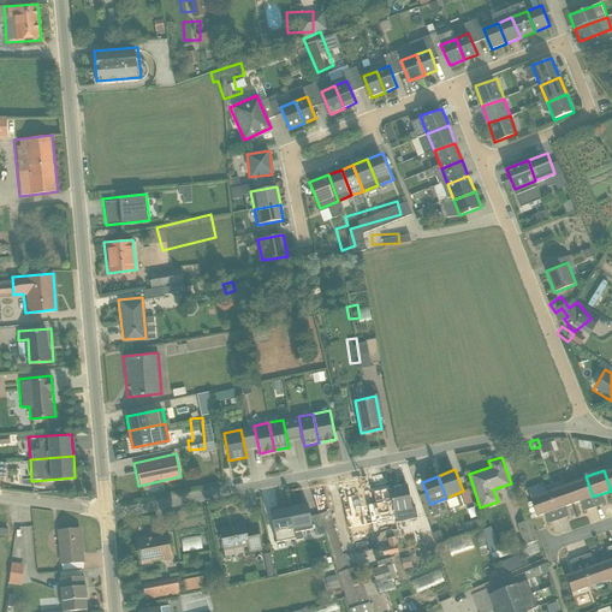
[(575,503),(593,497),(586,476),(568,483),(575,503)]
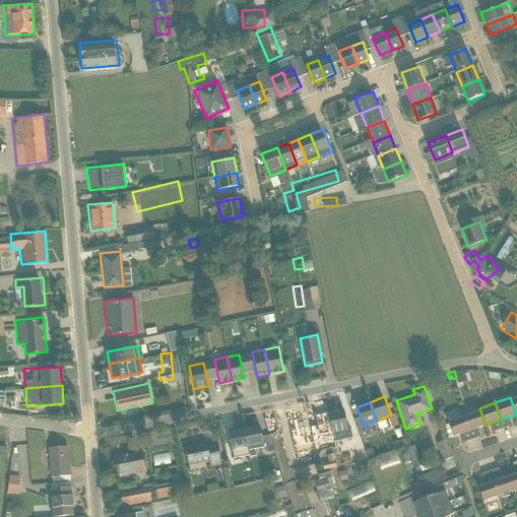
[(331,440),(347,437),(346,428),(344,428),(340,408),(326,411),(331,437),(331,440)]
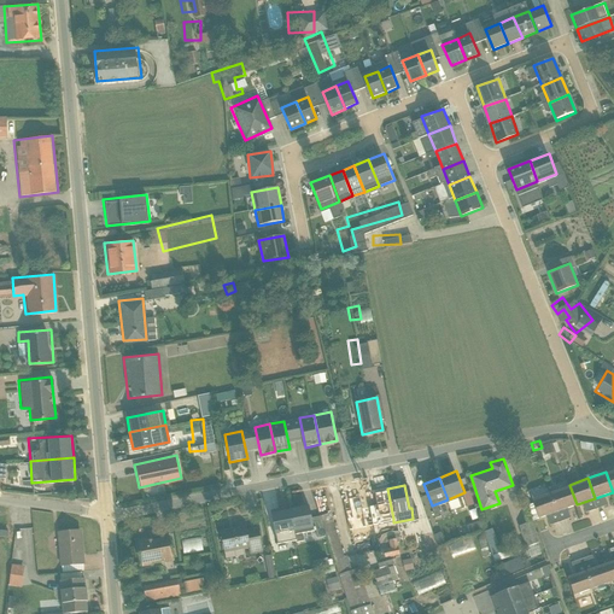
[(559,512),(577,504),(569,485),(551,491),(559,512)]
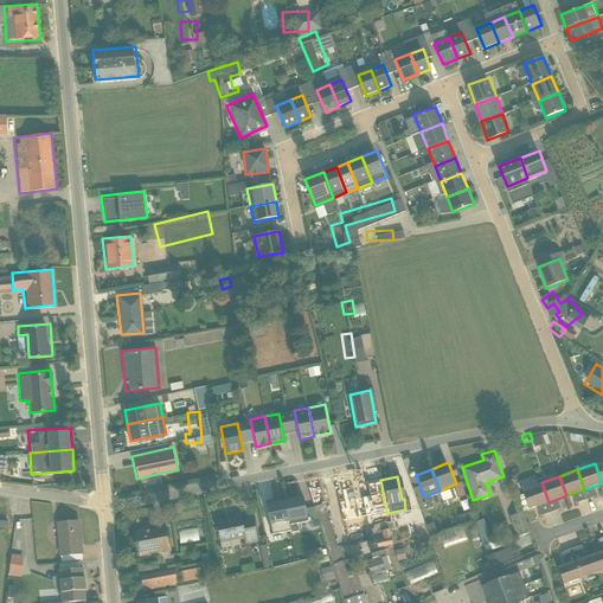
[(366,494),(359,496),(363,514),(386,510),(380,480),(364,483),(366,494)]
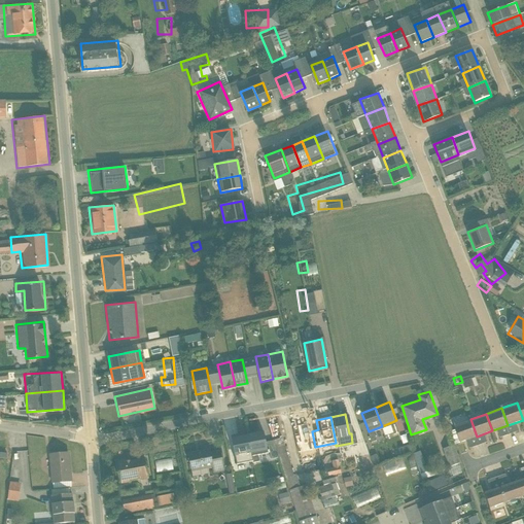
[(460,442),(477,437),(470,419),(455,424),(460,442)]
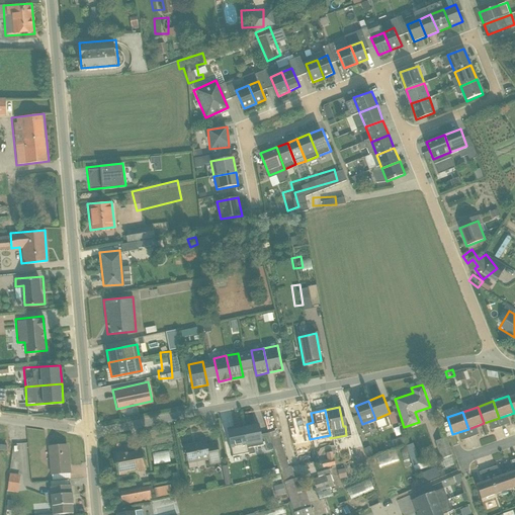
[(307,424),(301,425),(298,415),(284,418),(289,443),(310,439),(307,424)]
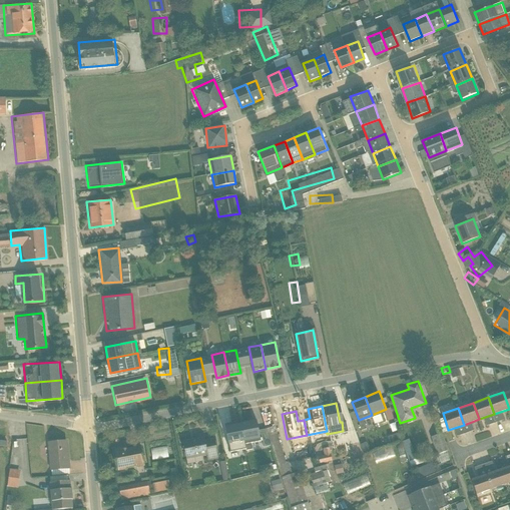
[(268,443),(287,439),(282,414),(269,416),(271,426),(263,428),(268,443)]
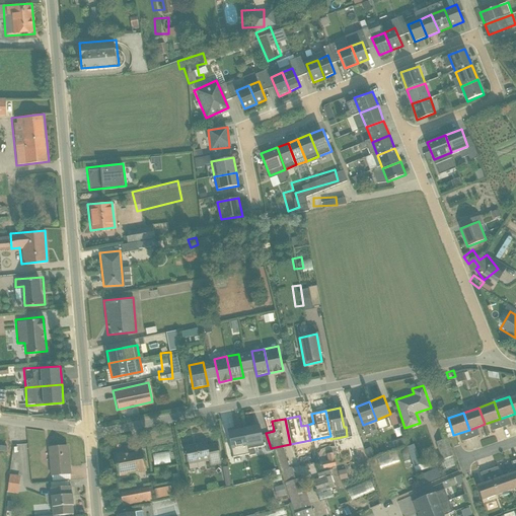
[(251,447),(261,445),(256,424),(240,427),(245,453),(246,454),(252,453),(251,447)]
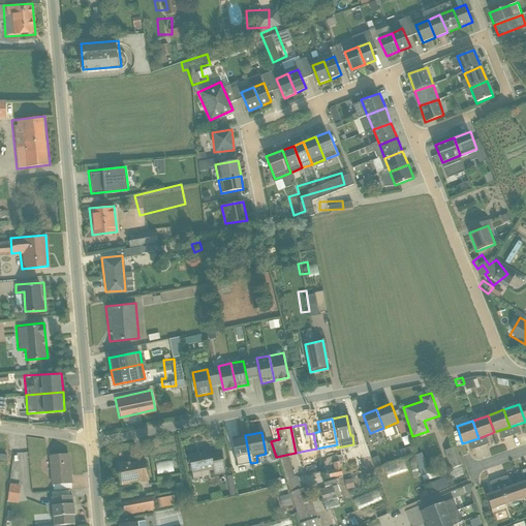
[(245,435),(229,438),(234,465),(250,462),(245,435)]
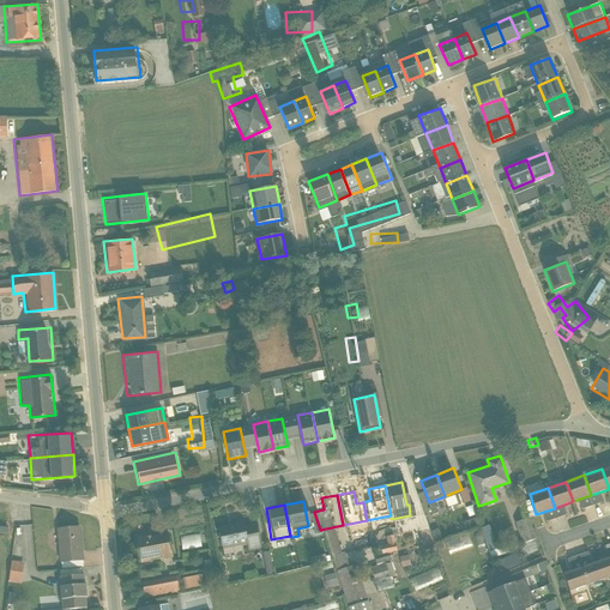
[(505,518),(511,537),(523,533),(518,514),(505,518)]
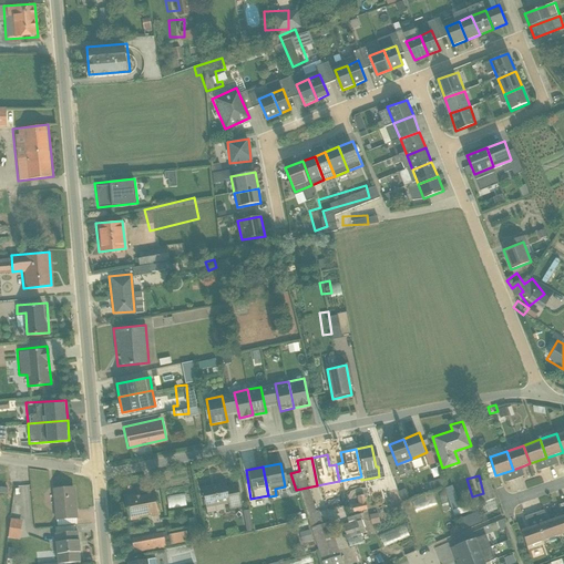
[(205,513),(239,506),(234,480),(201,486),(205,513)]
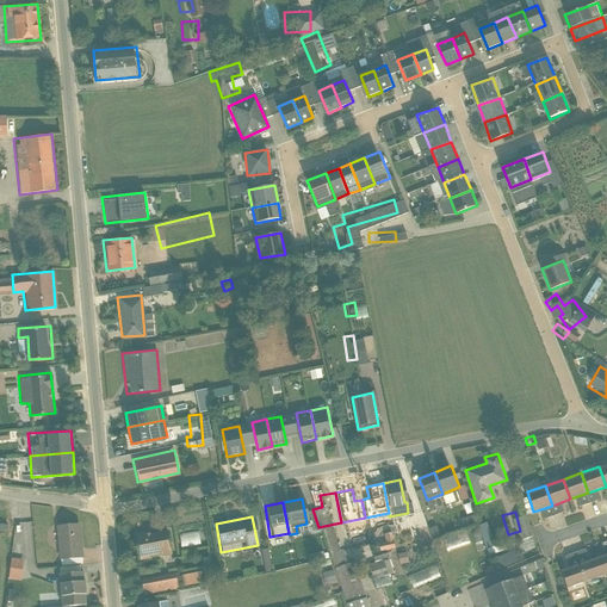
[(57,557),(84,555),(80,521),(54,524),(57,557)]
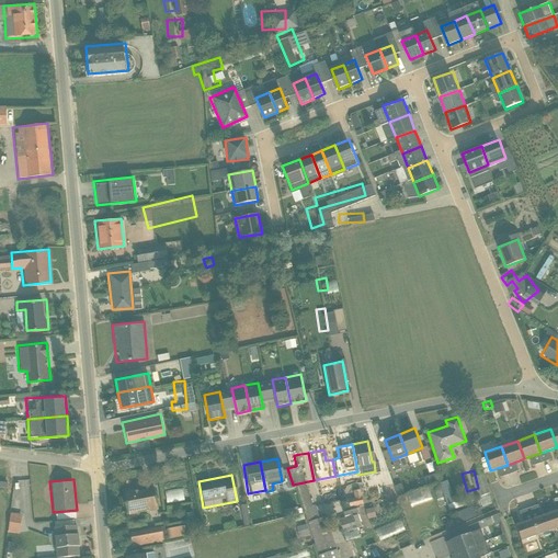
[(429,507),(452,504),(451,489),(441,490),(440,479),(426,480),(429,507)]
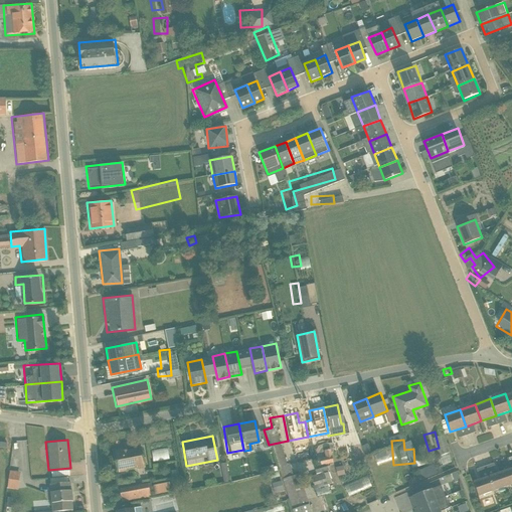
[(142,448),(144,459),(168,455),(166,444),(142,448)]
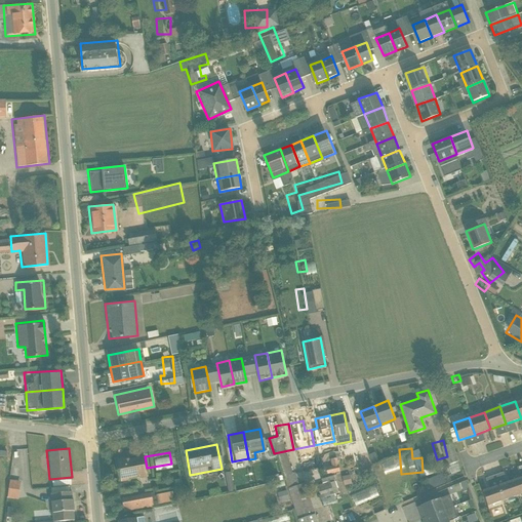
[(118,479),(147,475),(144,454),(115,458),(118,479)]
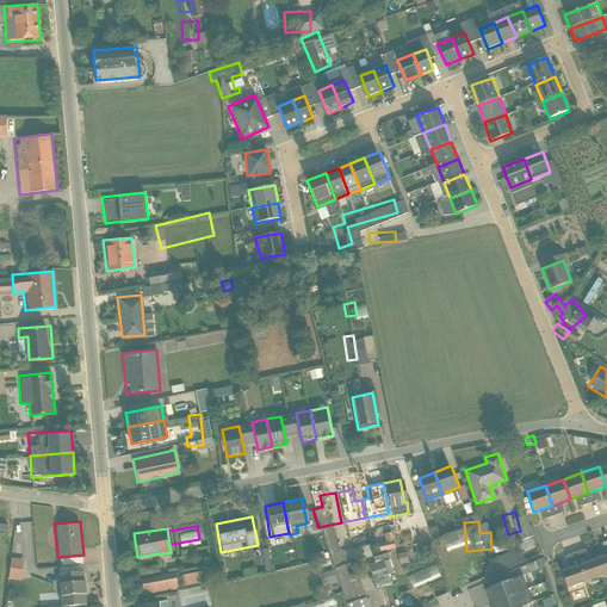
[(595,545),(606,542),(606,533),(593,537),(595,545)]
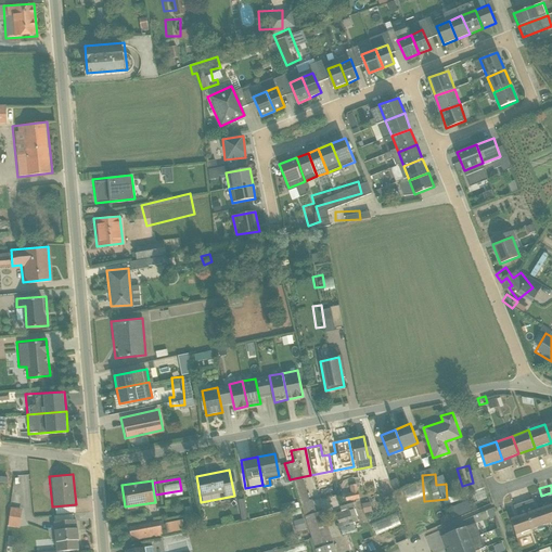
[(332,533),(346,528),(339,502),(325,505),(332,533)]
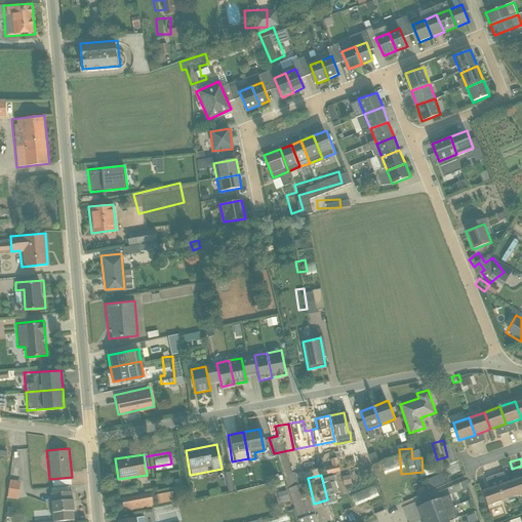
[(6,498),(14,498),(15,477),(7,477),(6,498)]
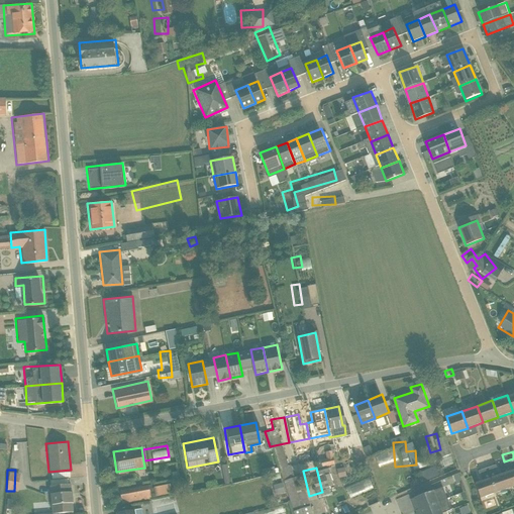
[(496,492),(511,486),(506,472),(491,478),(496,492)]
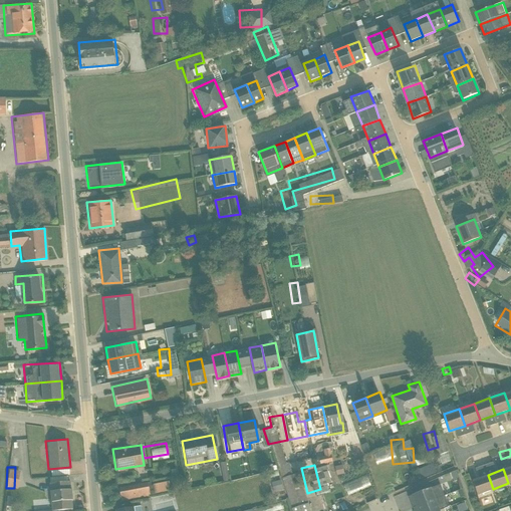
[(333,483),(337,494),(361,484),(356,473),(333,483)]
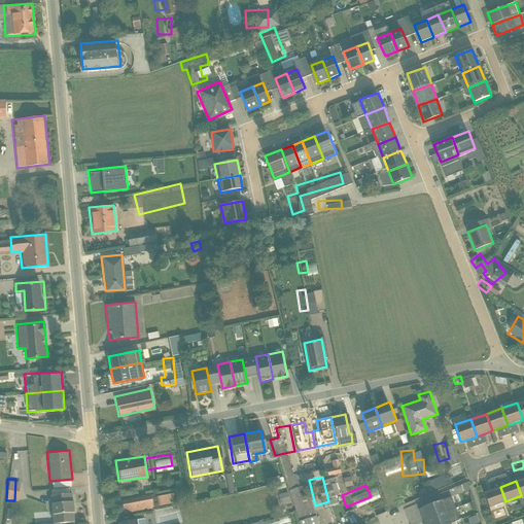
[(490,508),(505,501),(500,487),(484,493),(490,508)]
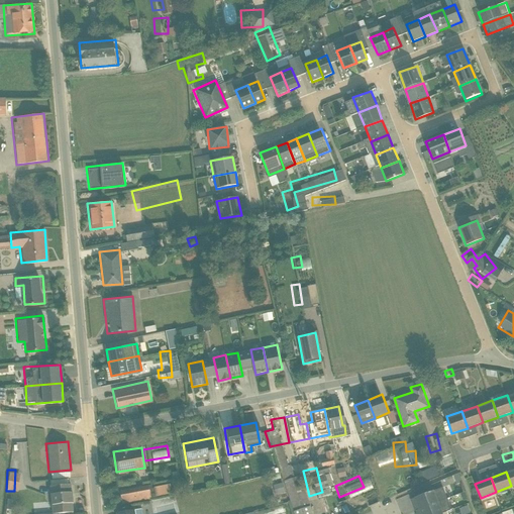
[(268,492),(275,488),(271,480),(264,484),(268,492)]
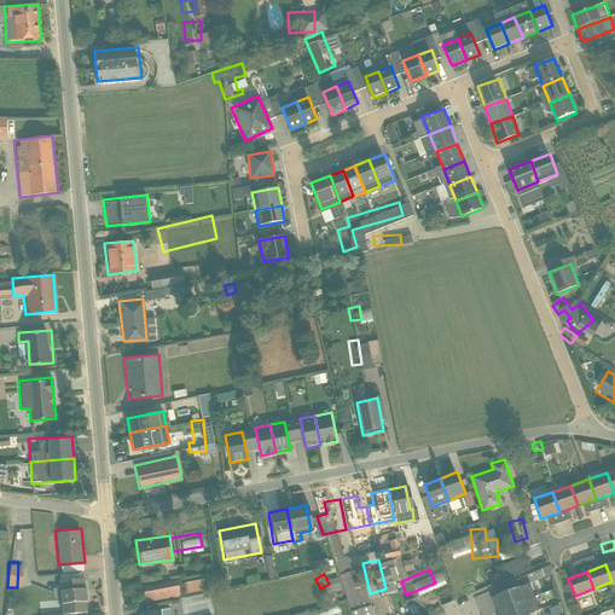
[(61,614),(88,611),(86,576),(58,579),(61,614)]
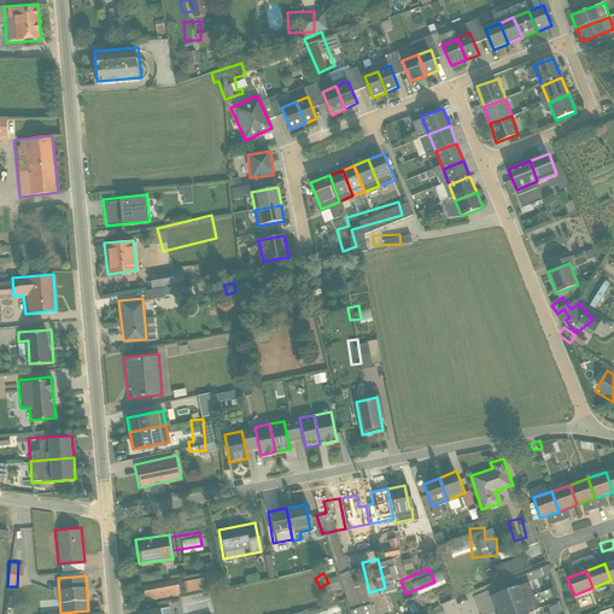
[(139,584),(141,600),(174,594),(171,578),(139,584)]
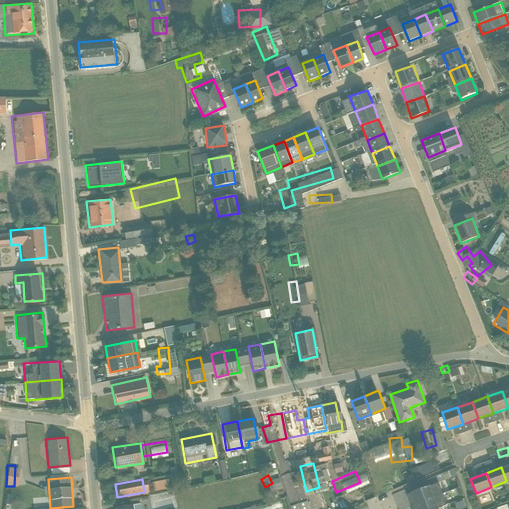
[(408,505),(439,493),(434,481),(403,493),(408,505)]
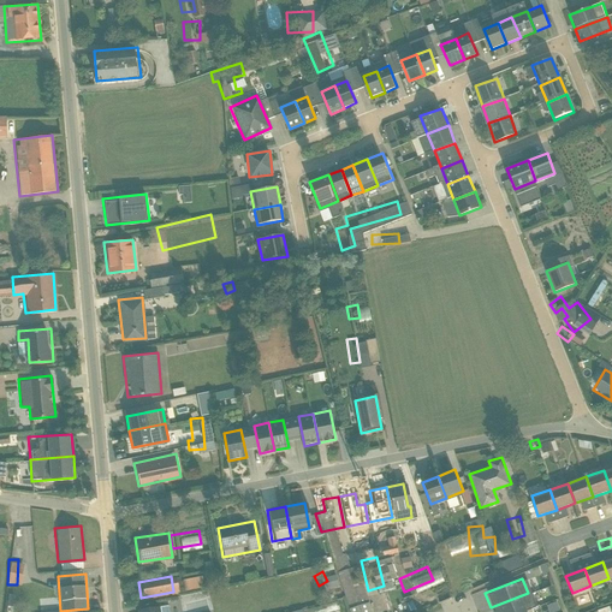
[(515,611),(528,607),(533,605),(528,593),(491,607),(492,611),(515,611)]
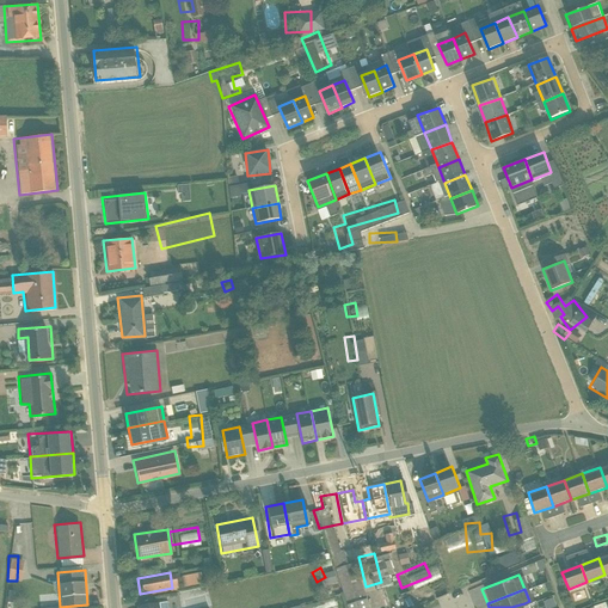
[(357,607),(355,596),(339,601),(341,607),(357,607)]
